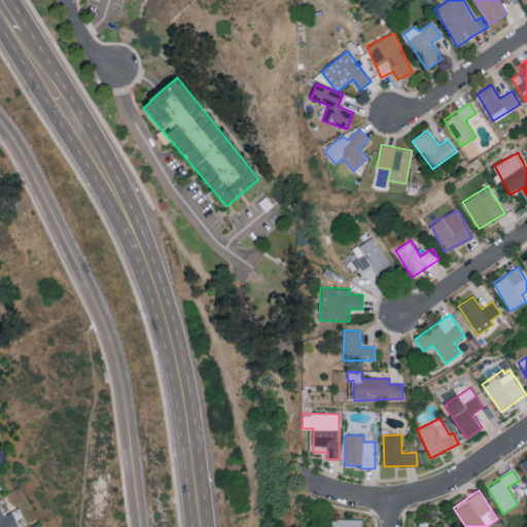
[(0,526),(18,526),(12,512),(4,516),(0,504),(0,526)]
